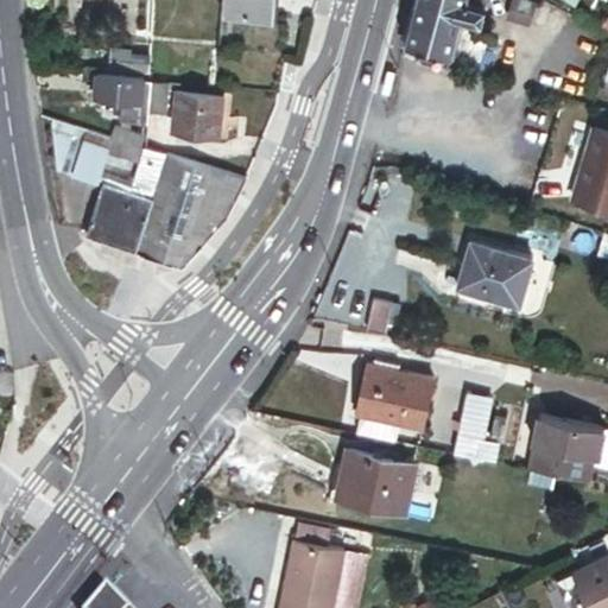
[(271,0),(222,0),(221,13),(271,17),(271,0)]
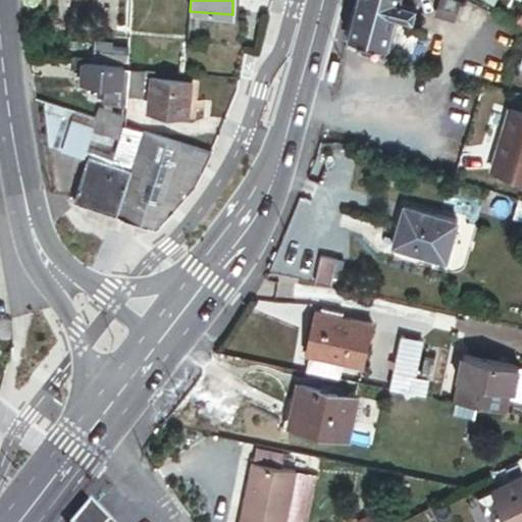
[(358,0),(349,35),(389,46),(397,21),(400,12),(403,0),(358,0)]
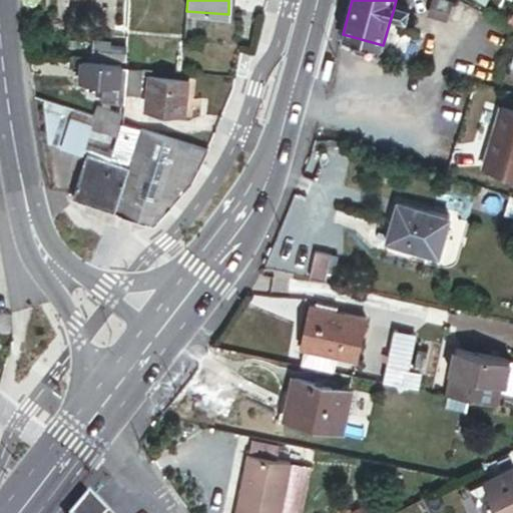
[(408,3),(399,0),(396,0),(393,12),(409,17),(413,4),(408,3)]
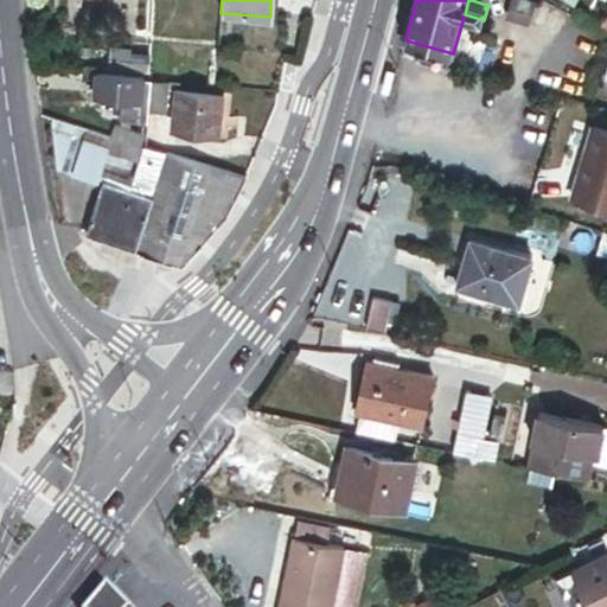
[(521,0),(516,16),(532,21),(537,5),(521,0)]
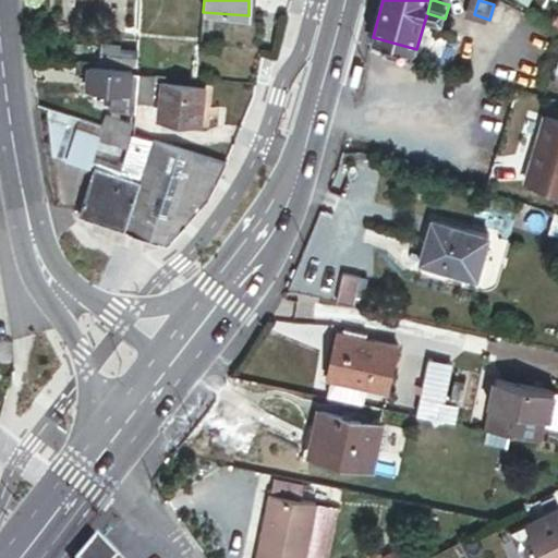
[(424,23),(416,49),(441,60),(452,34),(424,23)]
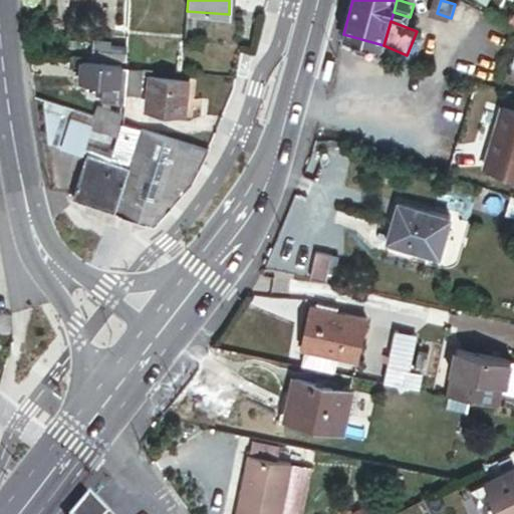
[(83,62),(81,82),(94,84),(118,87),(120,67),(120,66),(83,62)]
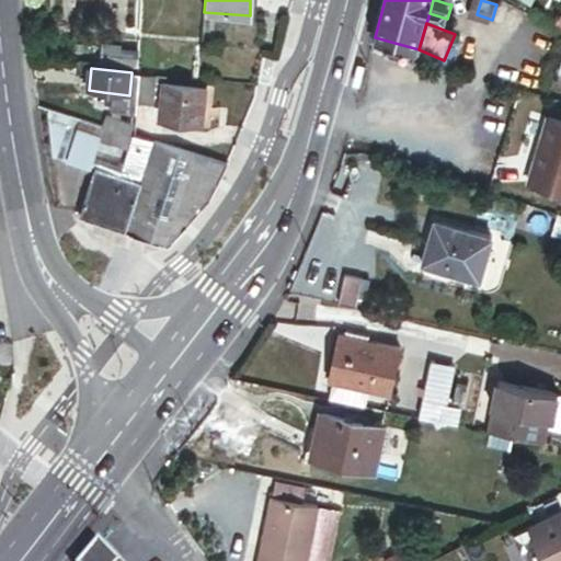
[(101,105),(137,114),(137,103),(137,86),(137,75),(132,73),(129,95),(103,92),(101,105)]
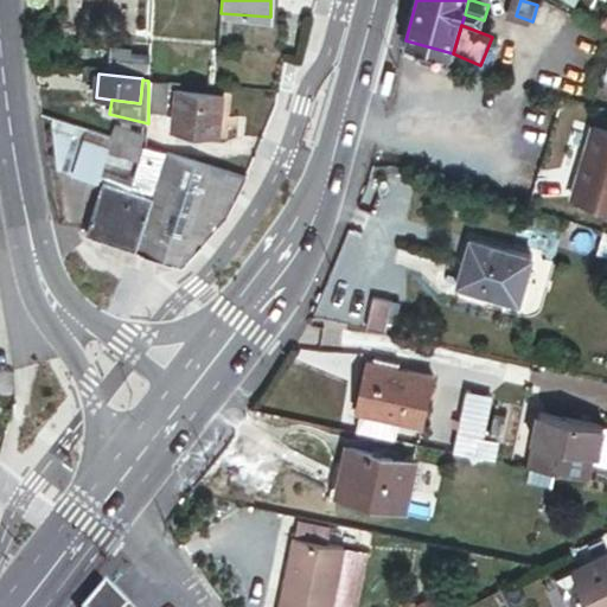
[(148,81),(148,93),(164,94),(163,113),(166,113),(167,82),(148,81)]
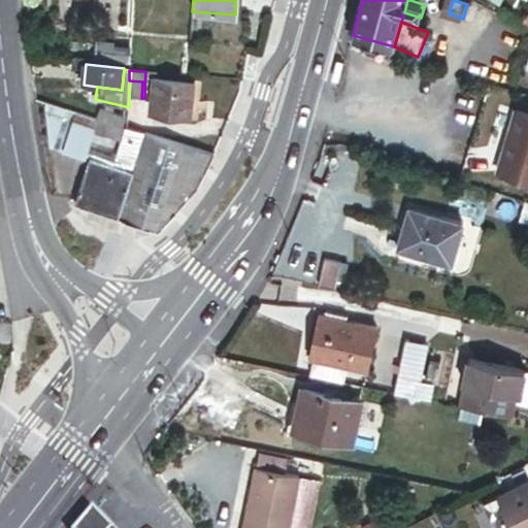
[(165,118),(192,120),(195,83),(151,79),(149,117),(155,117),(154,123),(165,123),(165,118)]
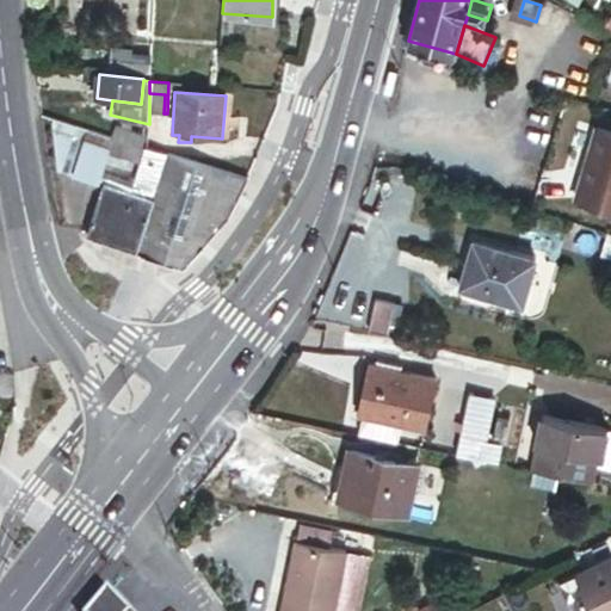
[(165,94),(149,93),(149,112),(164,113),(165,94)]
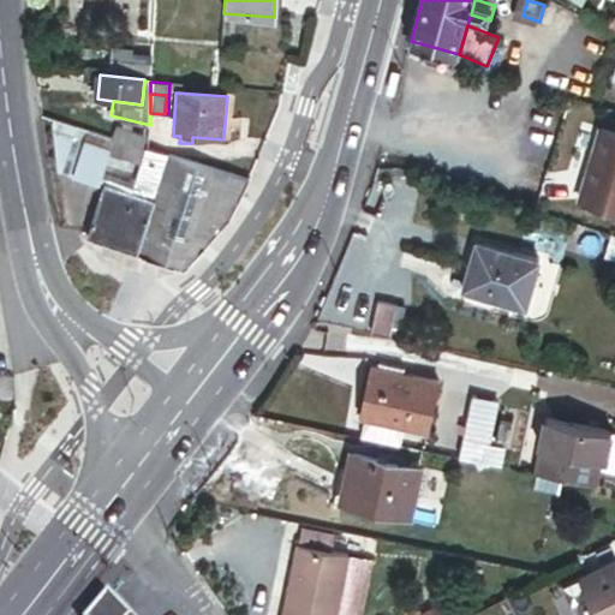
[(72,175),(87,130),(53,120),(59,171),(72,175)]
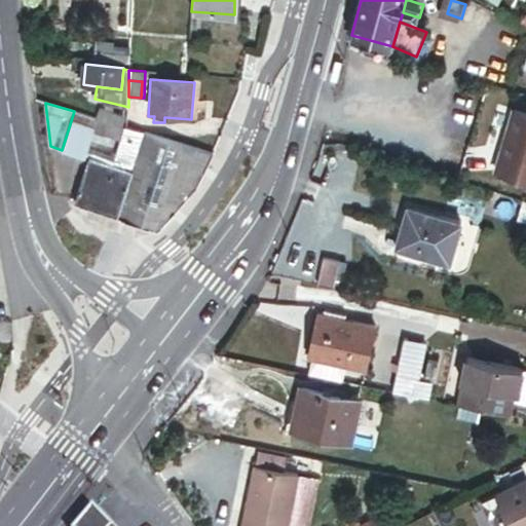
[(97,118),(122,126),(125,117),(100,109),(97,118)]
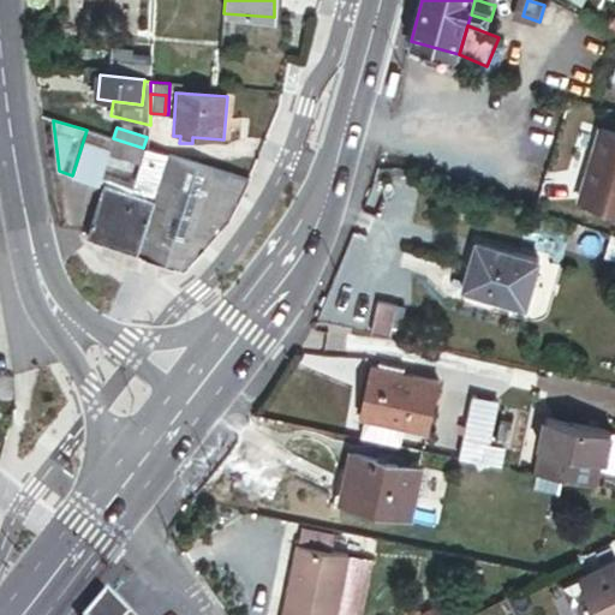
[(106,151),(111,138),(87,130),(72,175),(96,184),(106,151)]
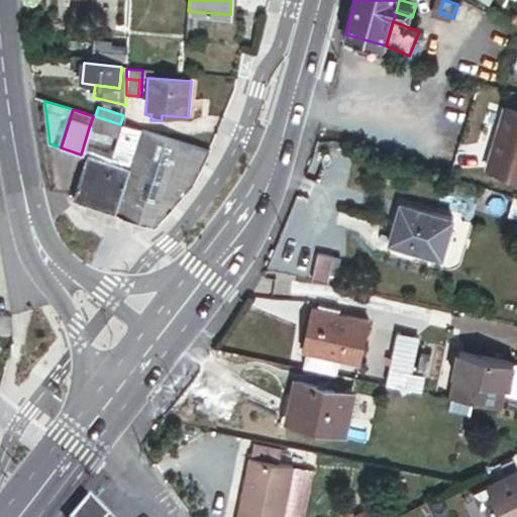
[(516,112),(507,109),(489,170),(516,178),(516,112)]
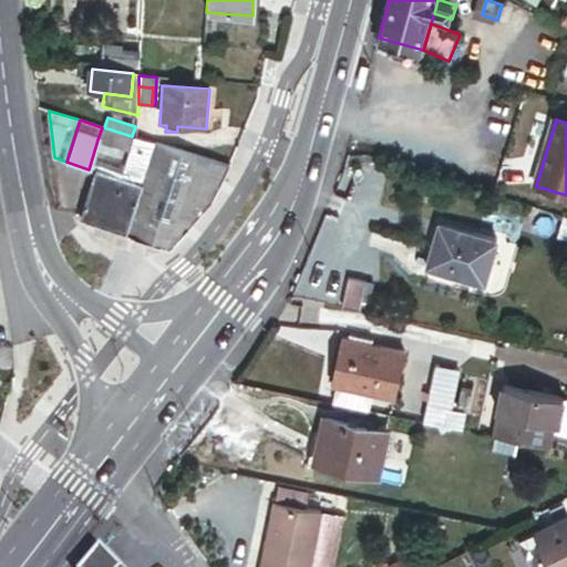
[(104,127),(102,127),(98,140),(131,150),(123,172),(134,175),(145,141),(136,137),(132,136),(104,127)]
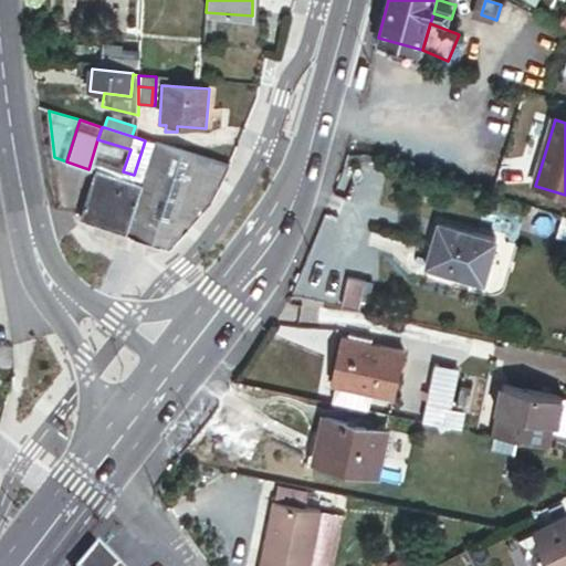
[(155,144),(145,140),(134,175),(137,176),(145,178),(155,144)]
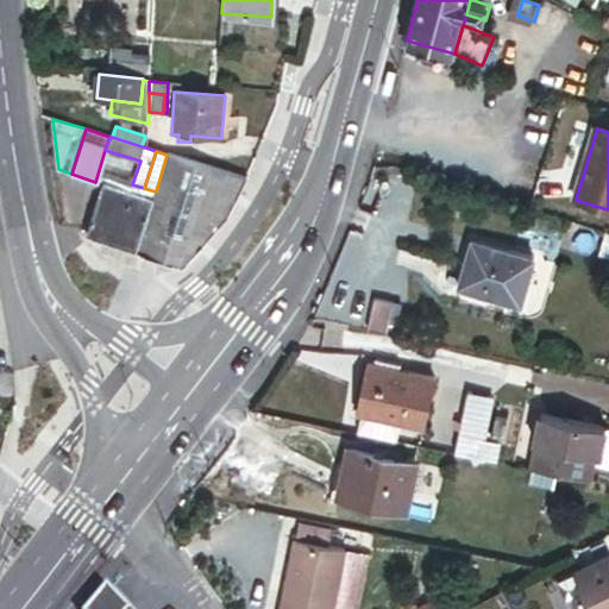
[(228,215),(242,190),(228,187),(232,174),(167,155),(156,192),(154,196),(136,252),(183,268),(228,215)]
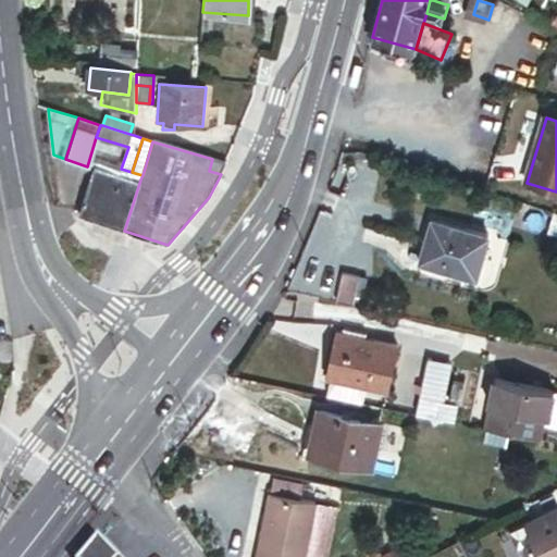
[(221,174),(226,163),(212,159),(209,171),(221,174)]
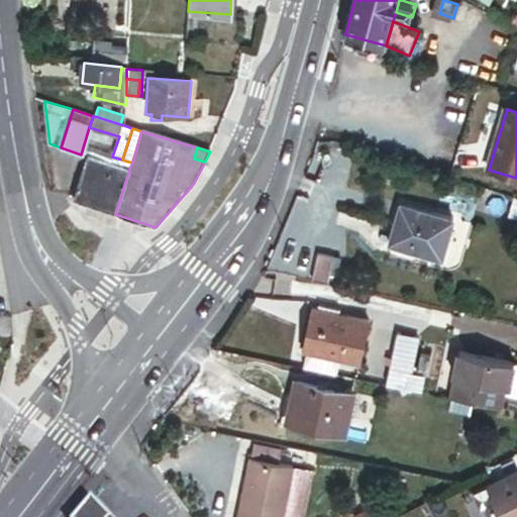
[(73,201),(115,214),(130,167),(124,165),(88,153),(73,201)]
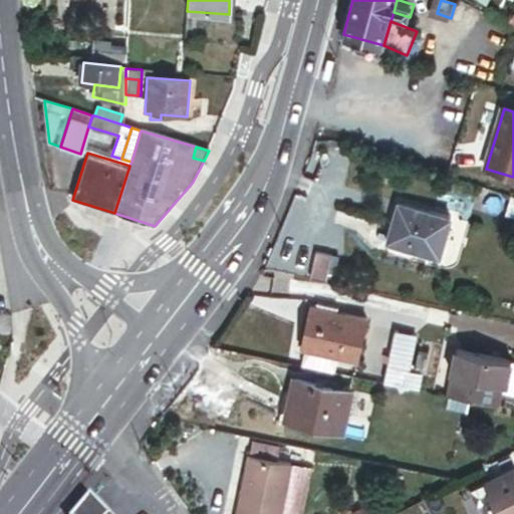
[(398,208),(388,246),(439,260),(450,222),(398,208)]
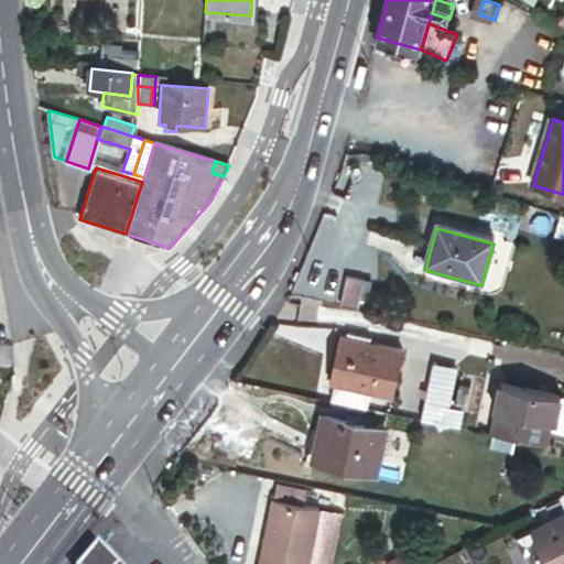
[(347,336),(340,334),(328,378),(337,380),(334,394),(369,403),(372,389),(389,393),(400,349),(375,343),(376,338),(348,332),(347,336)]
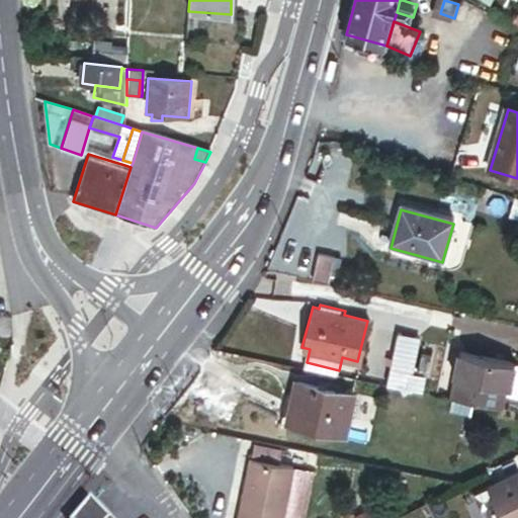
[(396,333),(383,380),(418,390),(421,378),(408,375),(418,339),(396,333)]
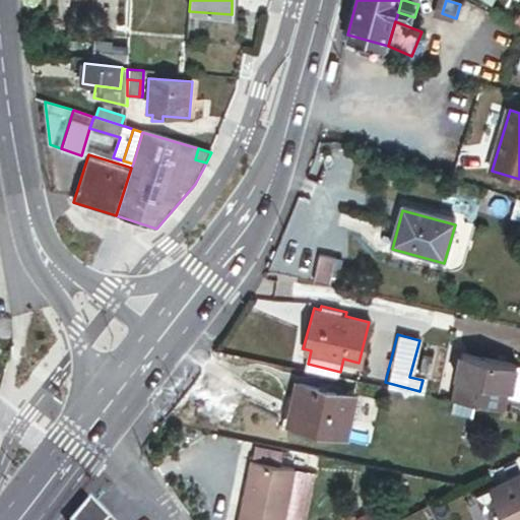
[(519,366),(454,350),(451,362),(459,364),(451,399),(504,410),(507,397),(519,400),(519,372),(518,372),(519,366)]
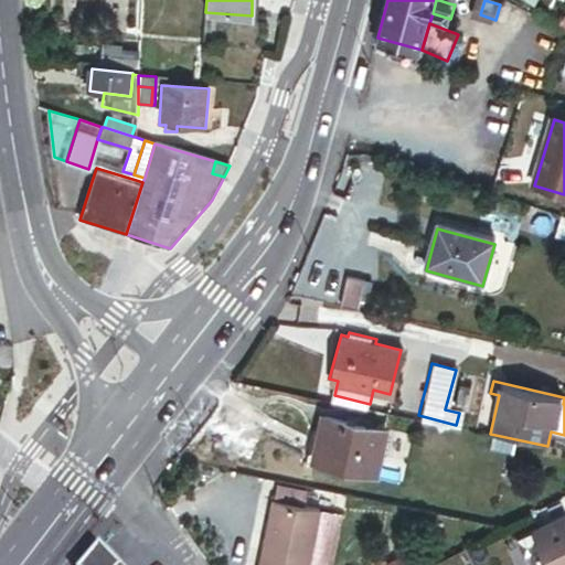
[(329,433),(322,456),(376,469),(387,426),(327,411),(321,432),(329,433)]
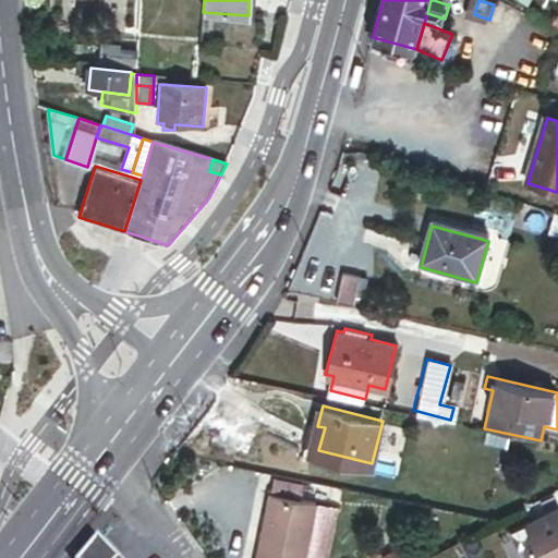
[(312,449),(318,450),(325,427),(317,426),(312,449)]
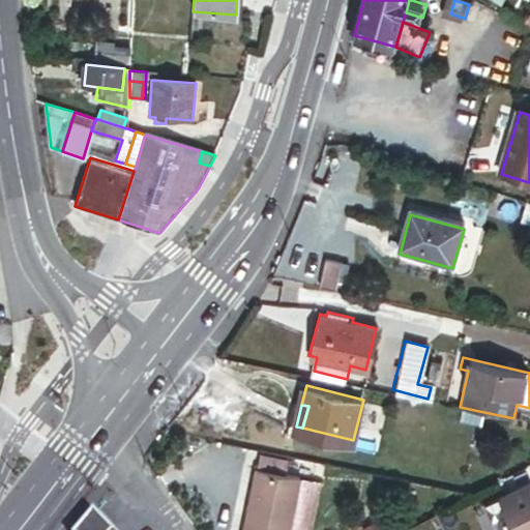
[(290,529),(301,476),(257,468),(244,529),(290,529)]
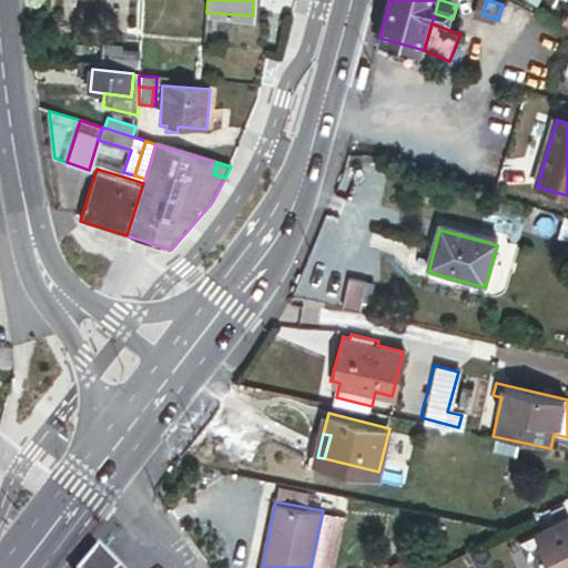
[(527,563),(535,558),(539,567),(567,567),(567,518),(518,544),(527,563)]
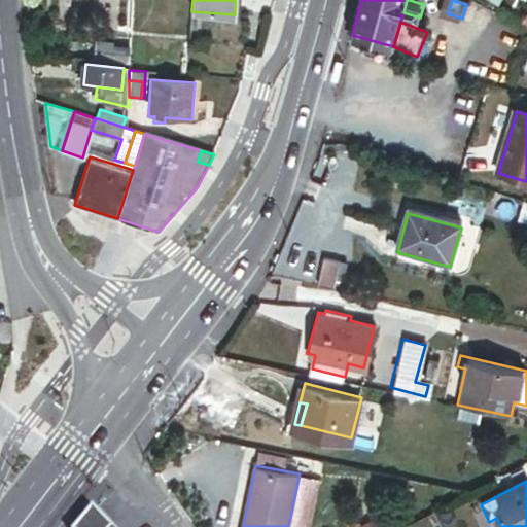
[(110,526),(96,511),(81,526),(110,526)]
